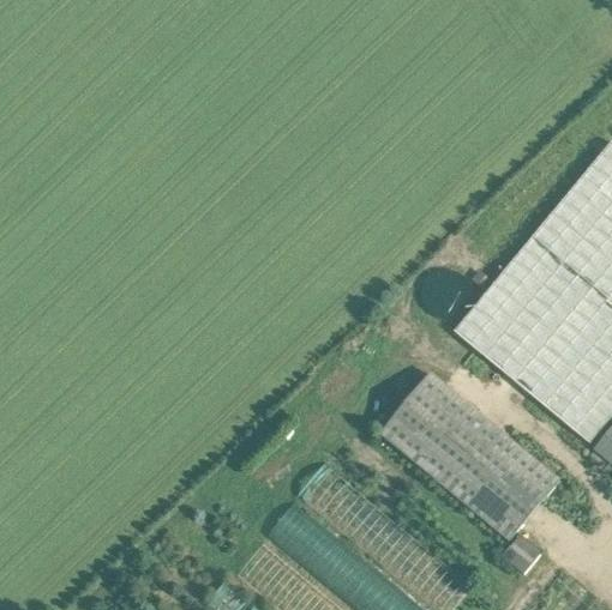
[(611,140),(453,331),(588,442),(611,411),(611,140)]
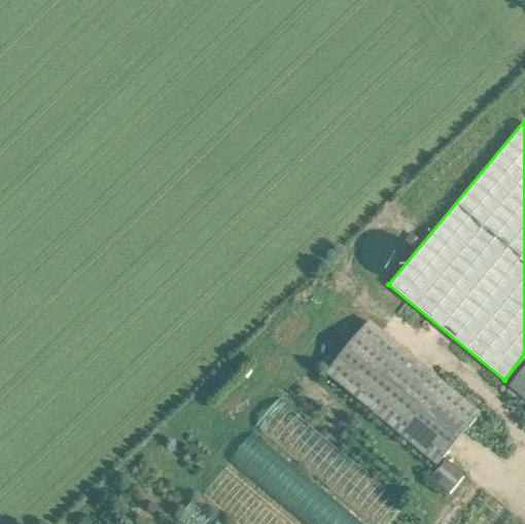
[(435,464),(479,411),(369,318),(324,371),(435,464)]
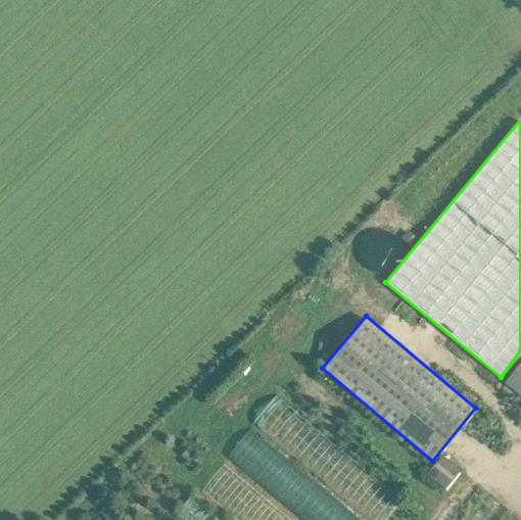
[(520,396),(520,360),(503,381),(520,396)]
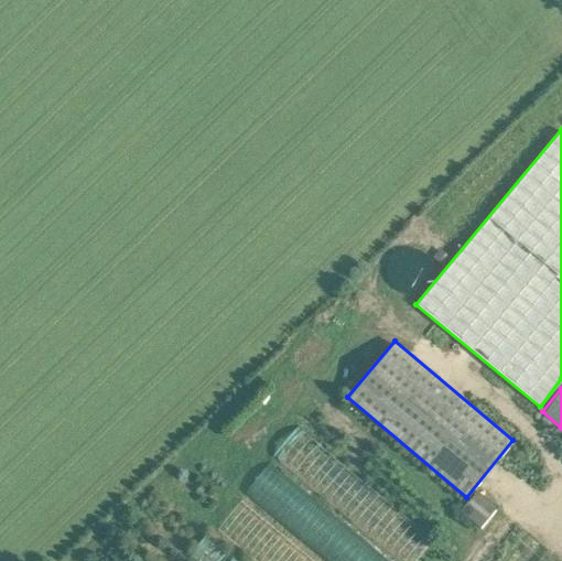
[(271,455),(407,560),(413,560),(433,536),(293,427),(271,455)]
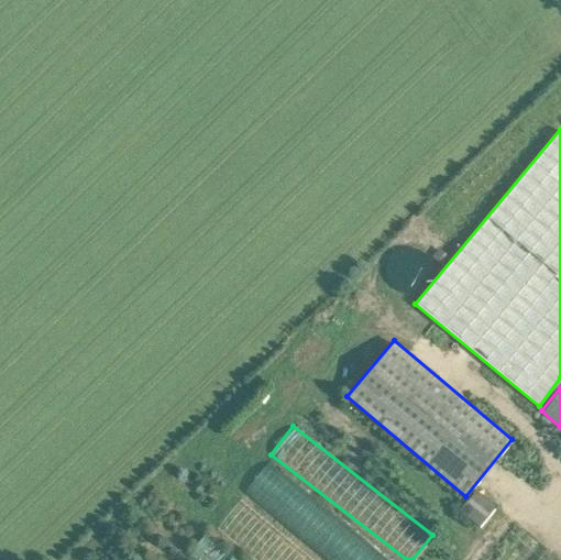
[(370,559),(372,559),(378,552),(265,462),(241,492),(326,559),(363,559),(366,557),(370,559)]
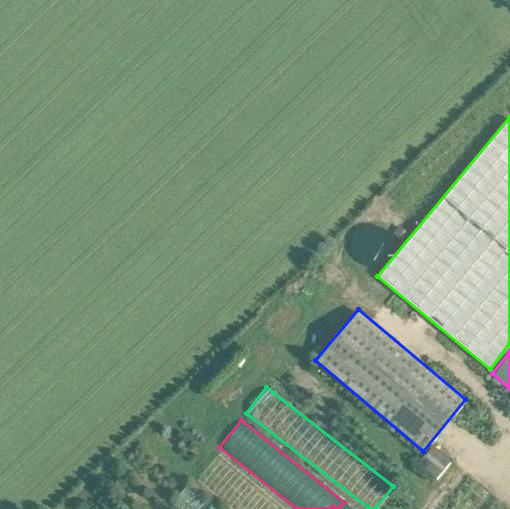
[(416,461),(434,477),(451,459),(433,443),(416,461)]
